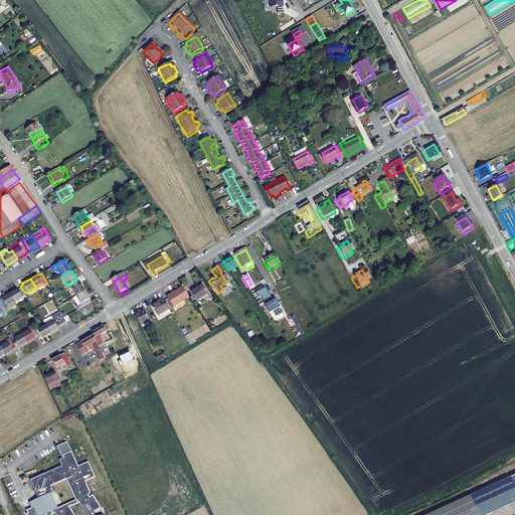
[(72,289),(76,297),(87,291),(81,284),(80,284),(78,281),(76,282),(69,286),(71,290),(72,289)]
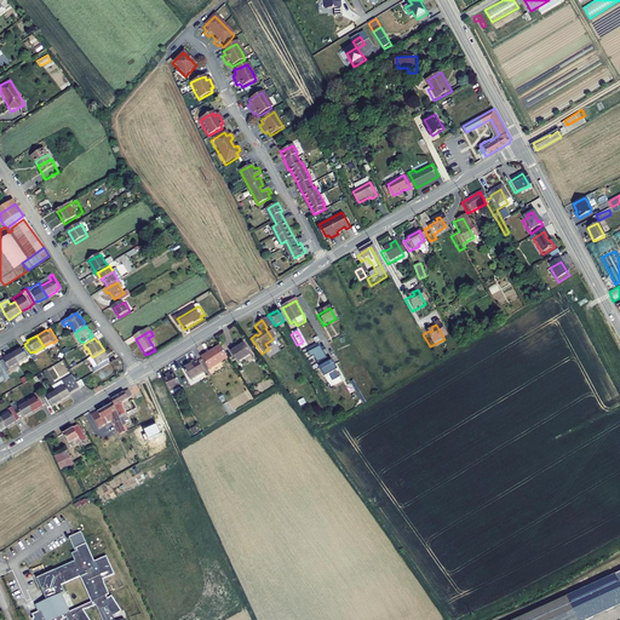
[(30,352),(26,346),(23,348),(22,346),(12,354),(18,365),(29,359),(28,356),(32,355),(30,352)]
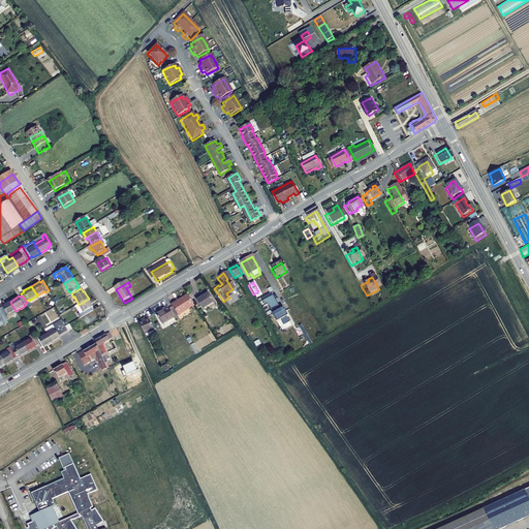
[(191,306),(184,296),(168,305),(175,316),(191,306)]
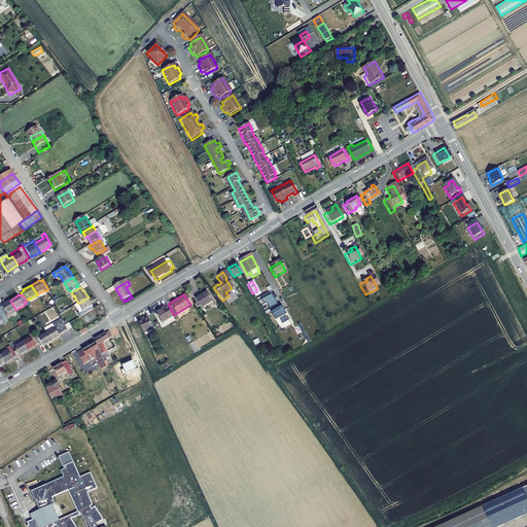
[(210,303),(205,294),(195,301),(200,309),(210,303)]
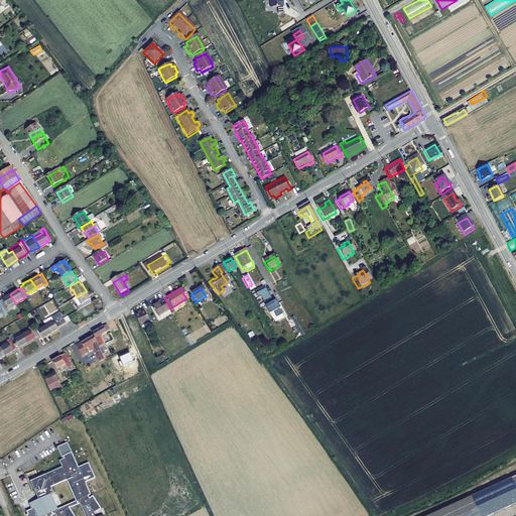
[(276,300),(273,302),(271,299),(272,299),(266,289),(256,295),(259,299),(261,298),(264,303),(265,302),(267,306),(266,307),(270,314),(274,312),(277,318),(283,314),(280,309),(281,308),(276,300)]
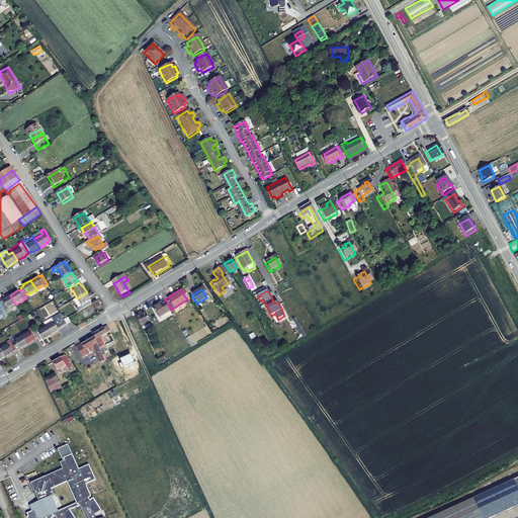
[(79,308),(81,311),(92,305),(90,301),(91,300),(87,292),(77,298),(82,306),(79,308)]
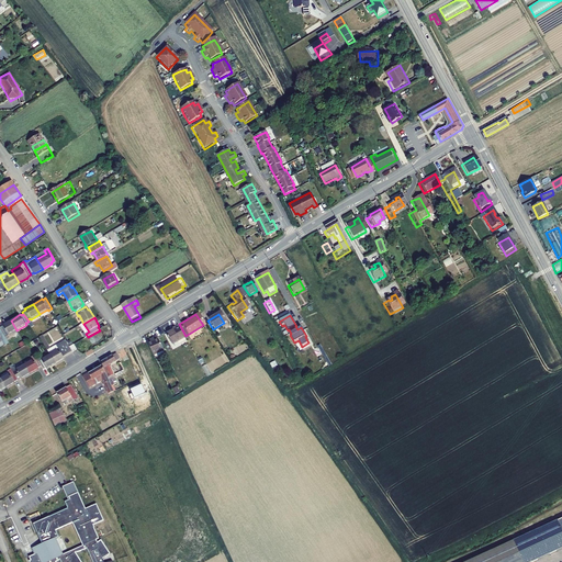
[(2,327),(0,327),(0,328),(4,336),(7,335),(8,336),(17,330),(11,321),(1,326),(2,327)]
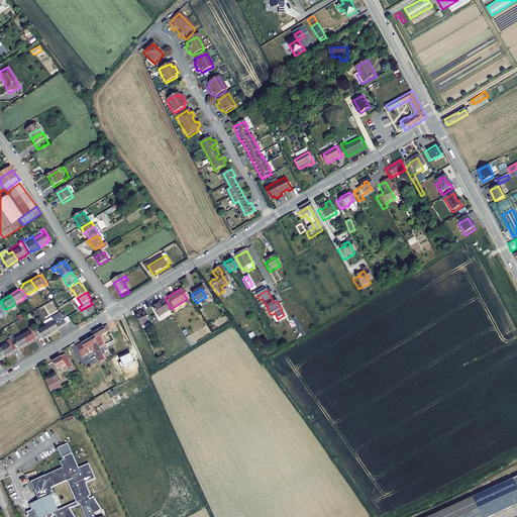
[(158,318),(168,311),(162,300),(159,302),(160,304),(151,308),(158,318)]
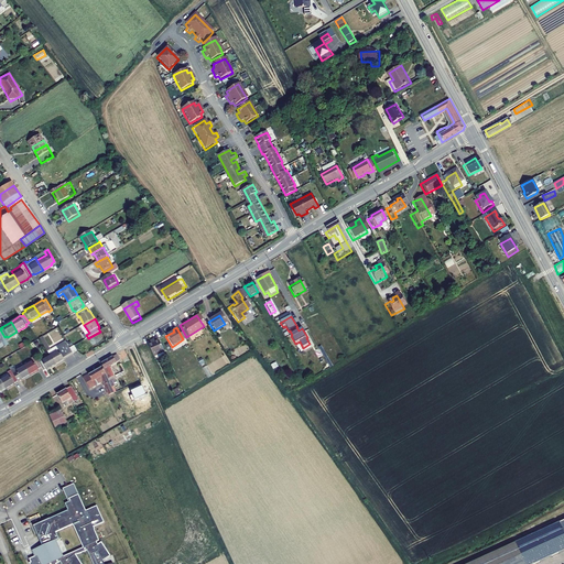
[(145,347),(151,358),(162,353),(154,339),(150,342),(151,344),(145,347)]
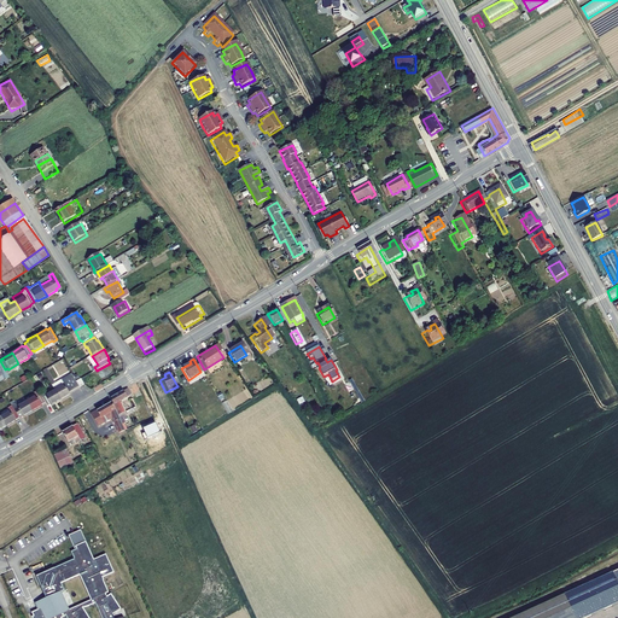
[(56,389),(62,401),(71,395),(70,394),(80,388),(77,383),(71,374),(53,385),(56,389)]
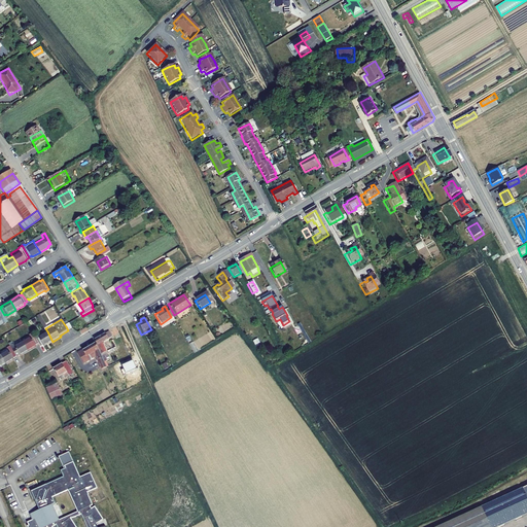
[(39,344),(41,347),(43,346),(44,347),(53,342),(47,331),(39,337),(39,339),(37,340),(39,344)]
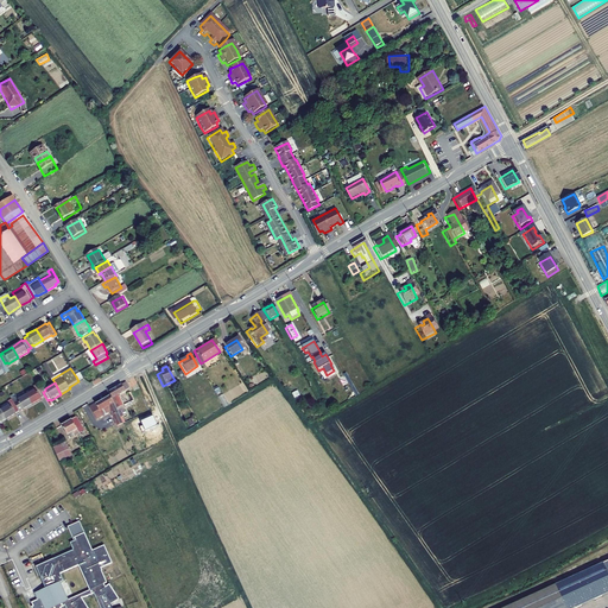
[(26,394),(33,405),(43,399),(42,398),(45,397),(43,392),(39,387),(36,390),(36,388),(26,394)]
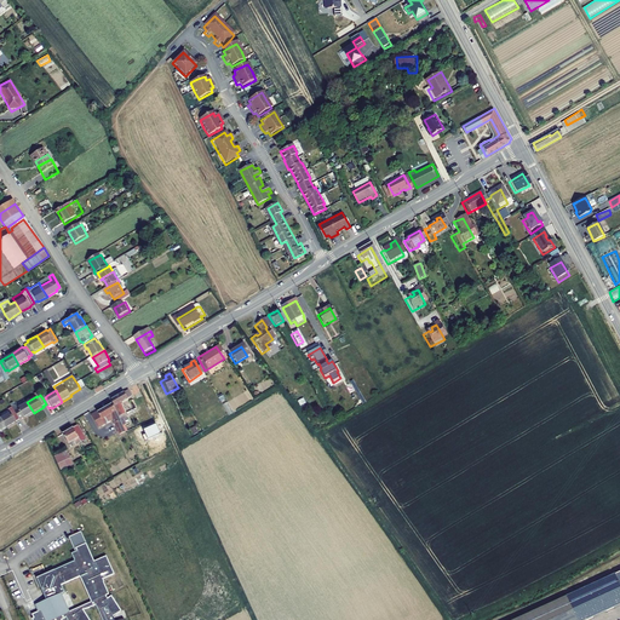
[(122,395),(110,402),(115,414),(118,419),(124,415),(119,405),(126,401),(122,395)]
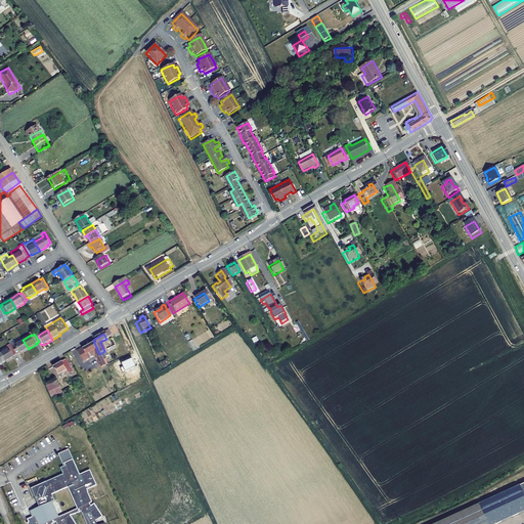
[(13,342),(10,344),(16,355),(19,353),(20,354),(29,349),(23,340),(14,344),(13,342)]
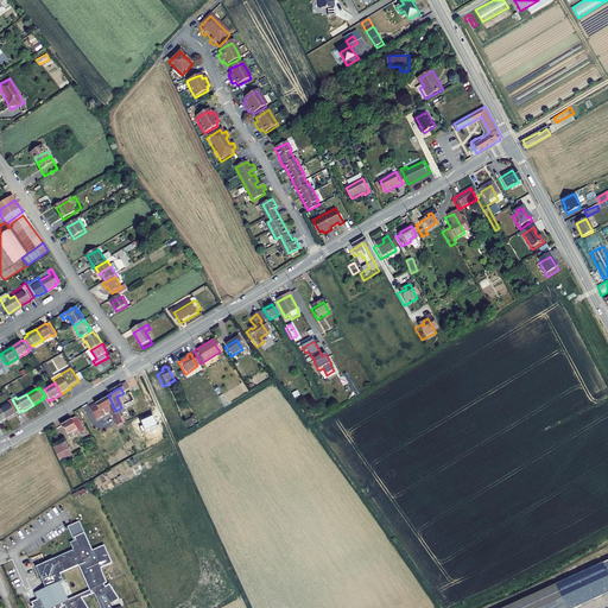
[(10,404),(0,409),(7,420),(17,415),(16,415),(19,412),(12,399),(8,401),(10,404)]
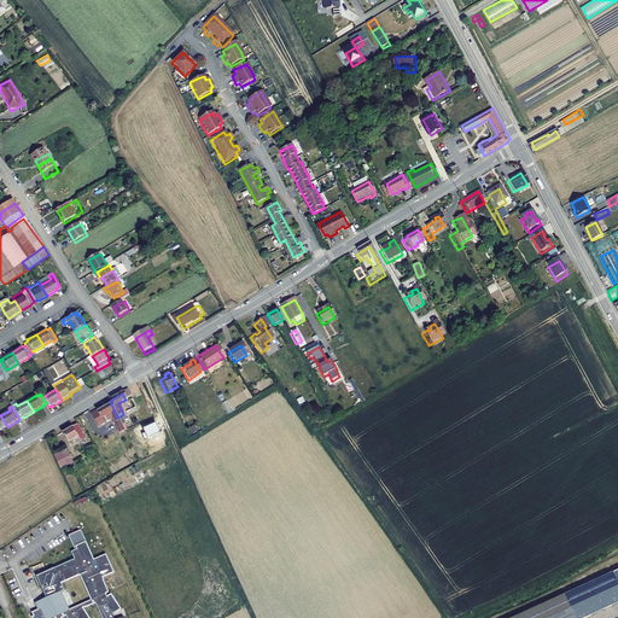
[(89,417),(95,429),(110,421),(118,436),(124,432),(117,418),(115,413),(110,406),(89,417)]
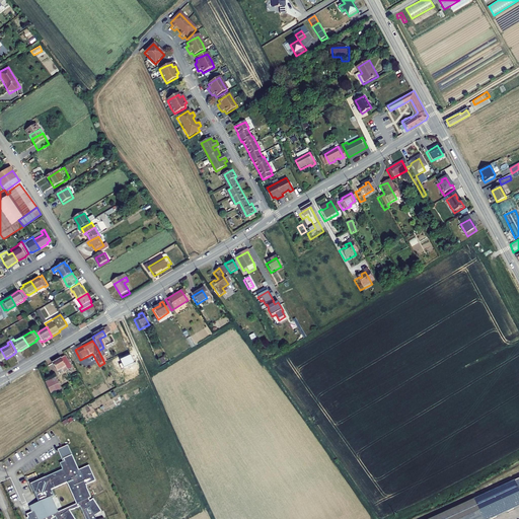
[(63,359),(51,366),(55,373),(60,371),(61,373),(65,371),(66,372),(70,370),(63,359)]
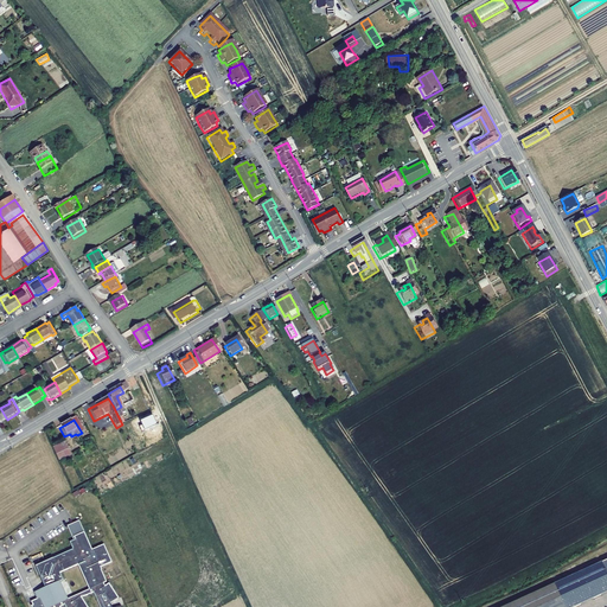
[(64,445),(52,451),(58,462),(70,458),(66,452),(64,445)]
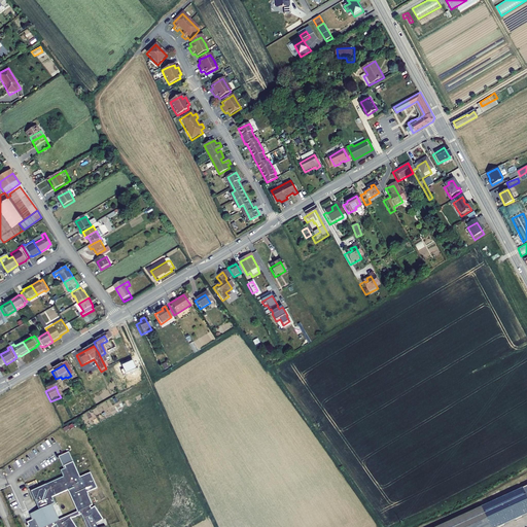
[(58,460),(64,472),(65,471),(64,469),(73,465),(68,455),(58,460)]
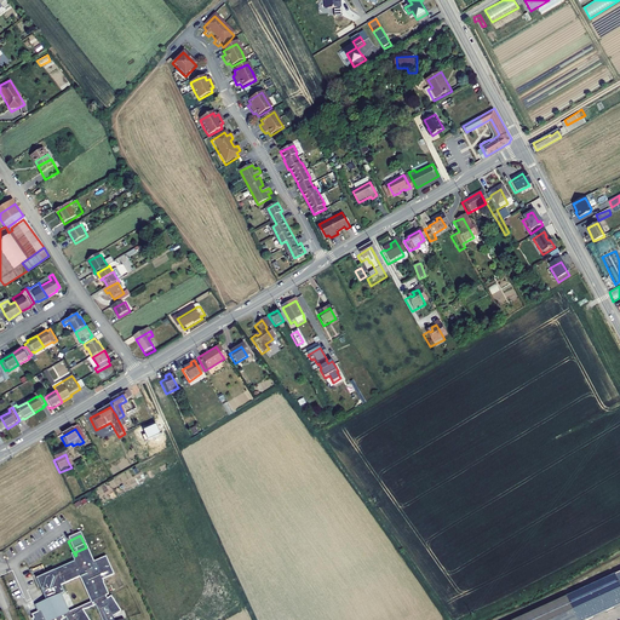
[(75,552),(76,555),(75,556),(70,557),(74,564),(35,583),(41,595),(45,604),(50,613),(46,616),(44,614),(36,616),(30,619),(86,619),(82,615),(89,613),(96,610),(99,619),(122,619),(112,601),(108,603),(107,601),(109,600),(104,587),(104,585),(103,584),(115,579),(107,560),(95,566),(86,547),(75,552)]
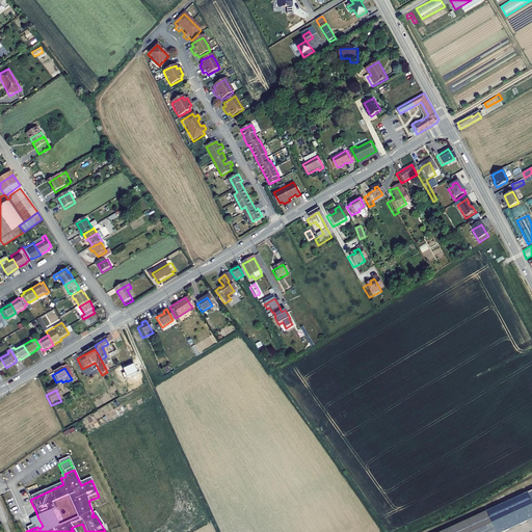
[(531,500),(529,495),(526,487),(502,501),(503,505),(512,522),(513,523),(531,512),(531,500)]
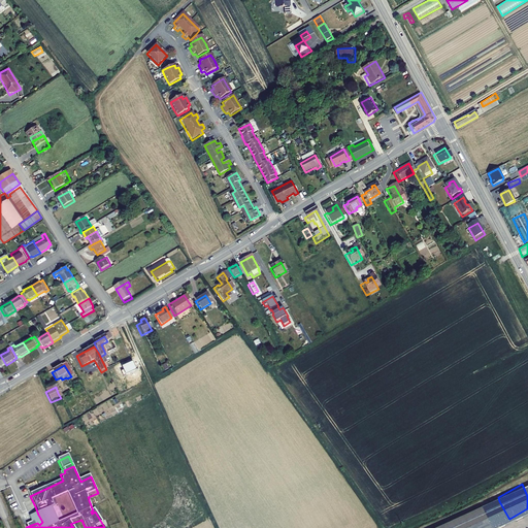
[(492,527),(483,508),(438,527),(492,527)]
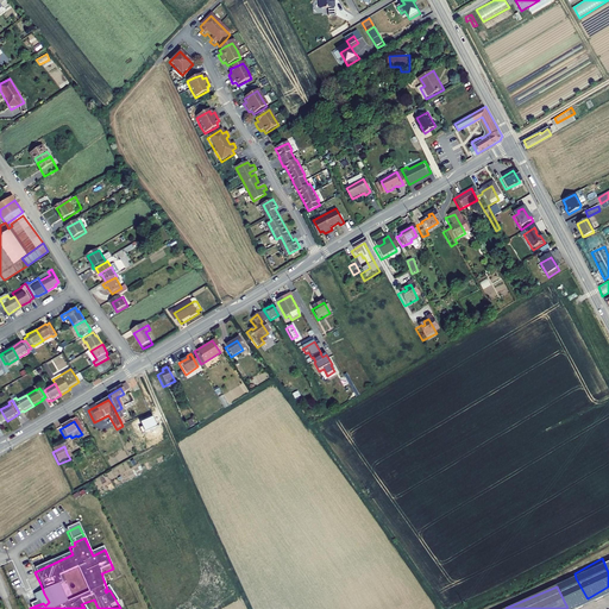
[(49,602),(44,594),(33,600),(36,606),(43,603),(45,606),(49,602)]
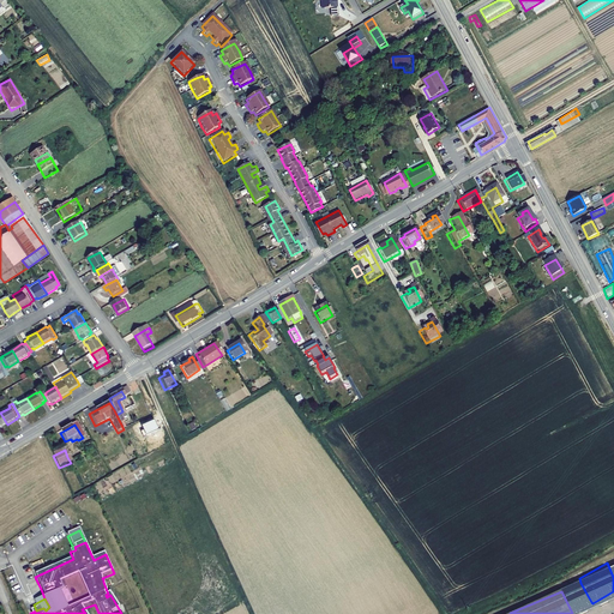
All buildings are outlined.
